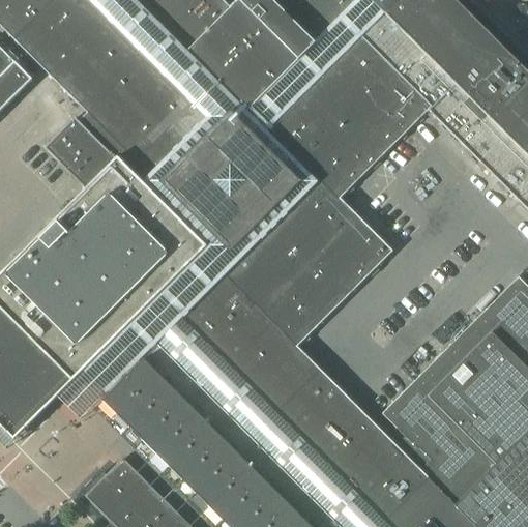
[(1,0),(0,1),(0,23),(2,25),(28,0),(1,0)]
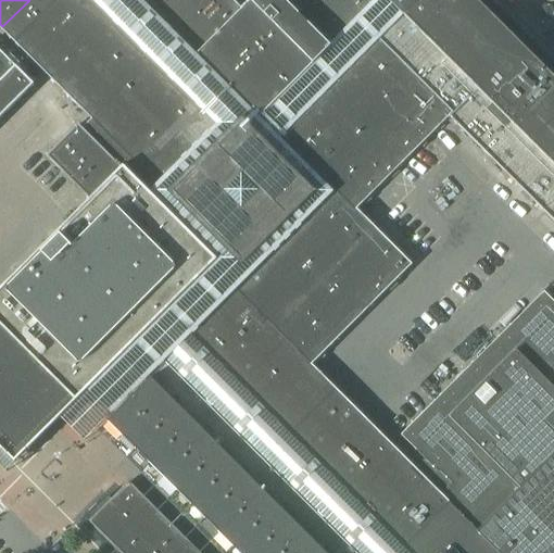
[(29,0),(2,26),(16,40),(57,0),(29,0)]
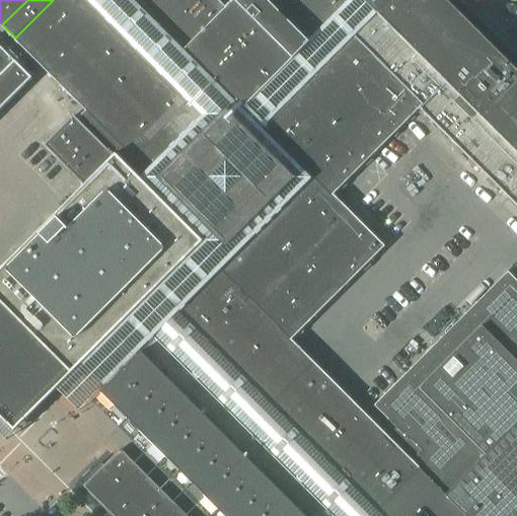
[(98,7),(90,0),(53,0),(15,38),(41,63),(98,7)]
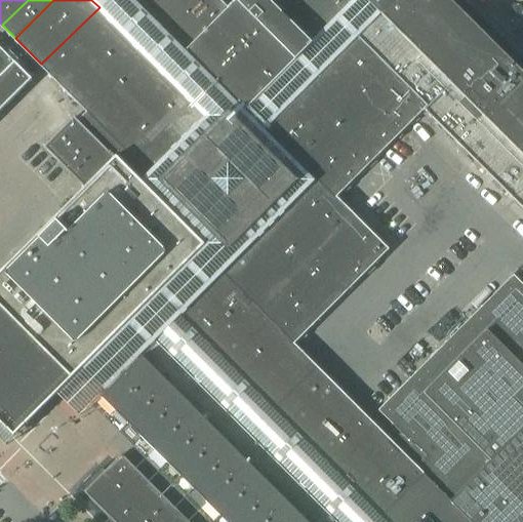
[(135,0),(161,26),(186,0),(135,0)]
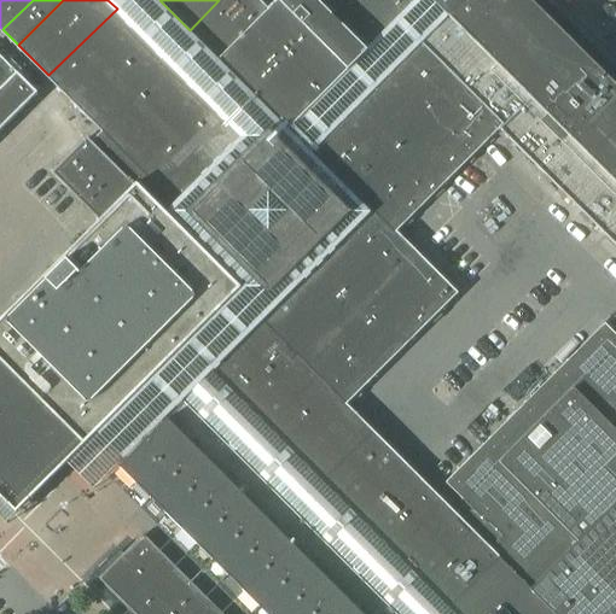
[(219,0),(190,30),(219,60),(272,9),(269,6),(268,5),(262,0),(219,0)]
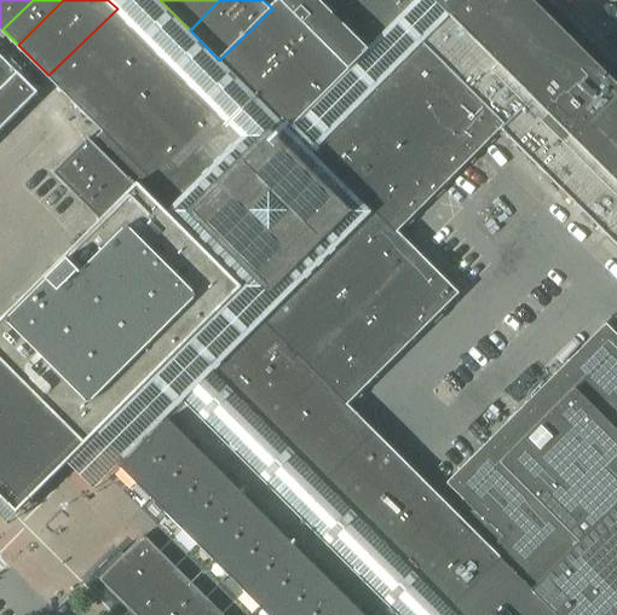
[(219,61),(272,112),(312,70),(351,32),(318,0),(274,0),(271,3),(274,4),(270,6),(272,9),(219,61)]
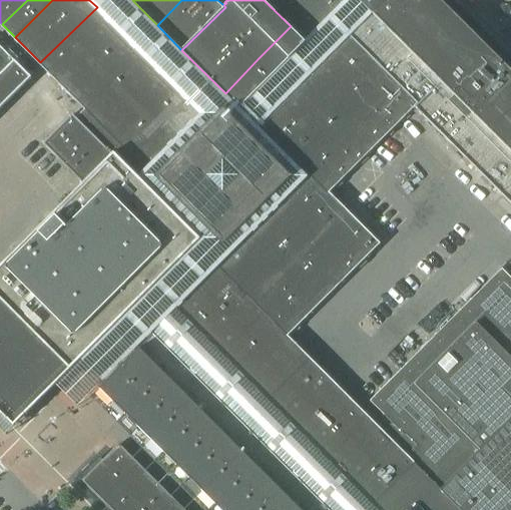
[(264,0),(291,26),(306,40),(331,16),(315,0),(264,0)]
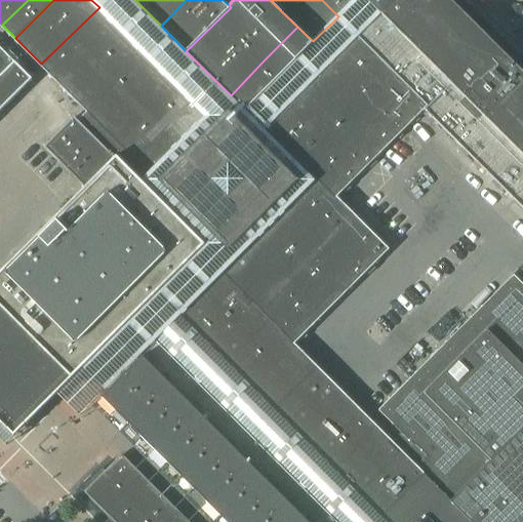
[(322,0),(338,16),(351,3),(348,0),(322,0)]
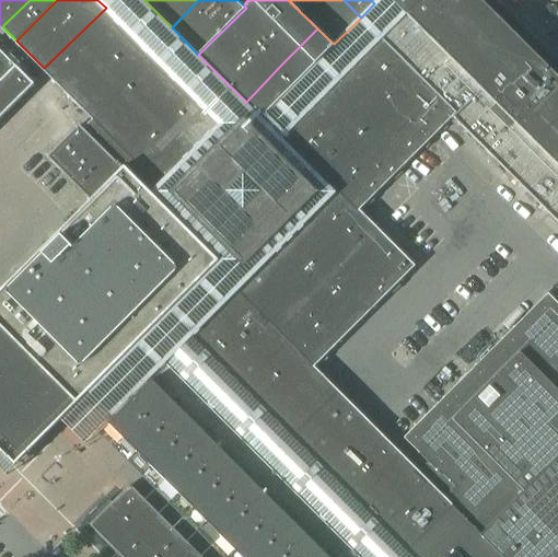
[(409,9),(382,37),(456,112),(453,115),(557,219),(557,69),(489,0),(418,0),(409,9)]
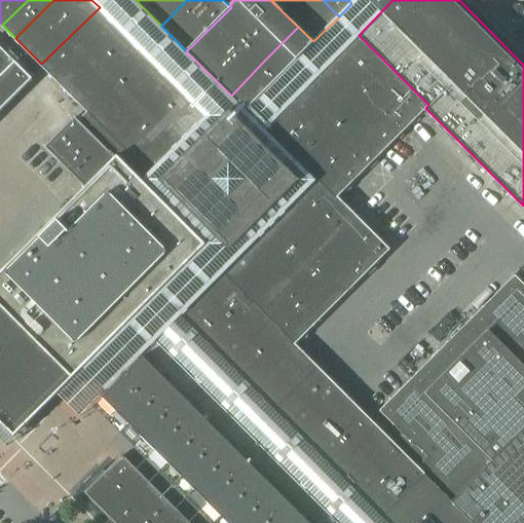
[(139,46),(100,7),(41,64),(80,104),(139,46)]
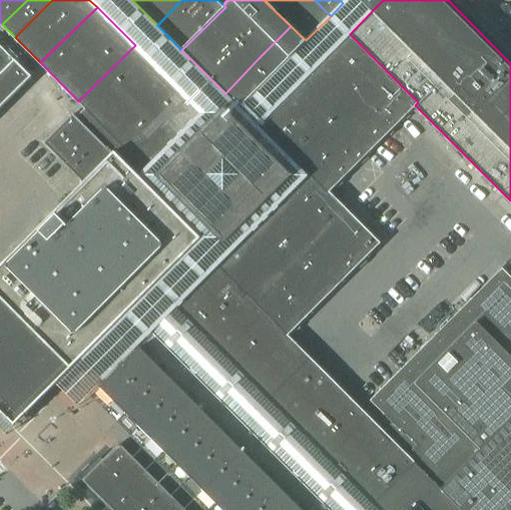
[(291,26),(259,58),(274,72),(306,40),(291,26)]
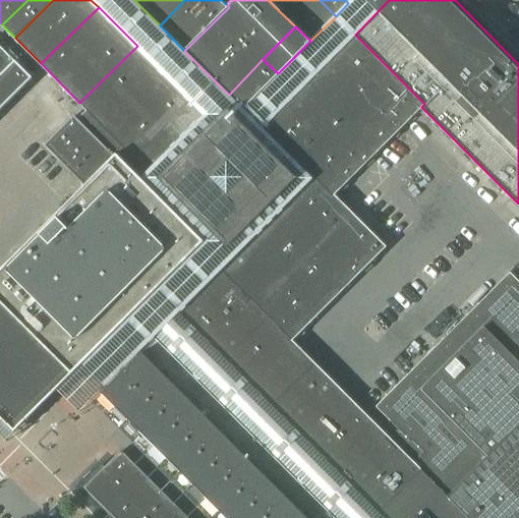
[(355,35),(329,60),(398,130),(421,107),(424,104),(355,35)]
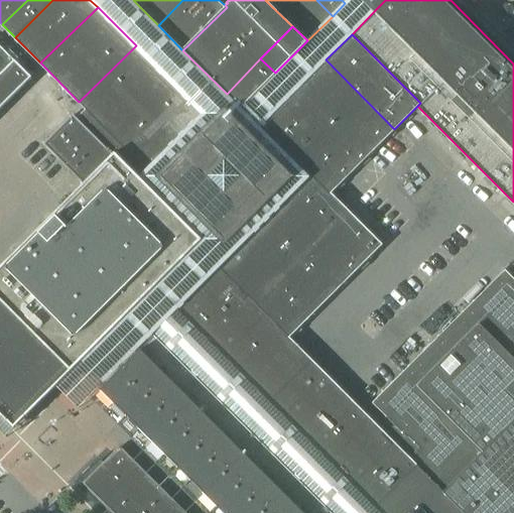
[(0,108),(32,77),(15,59),(0,43),(0,108)]
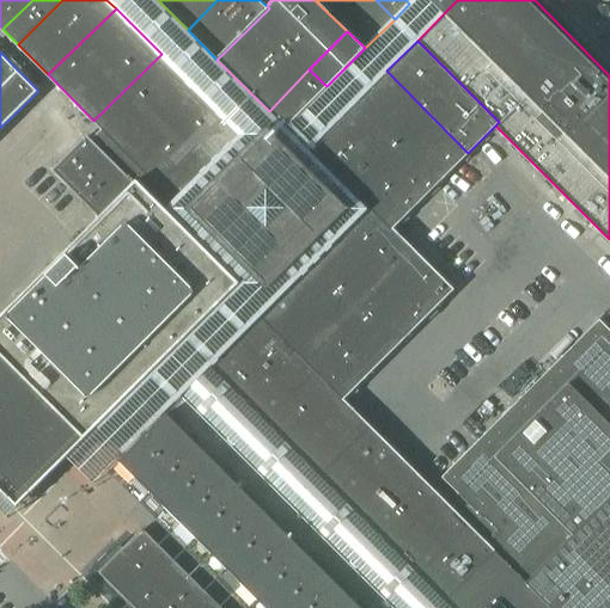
[(225,117),(162,54),(93,121),(158,184),(225,117)]
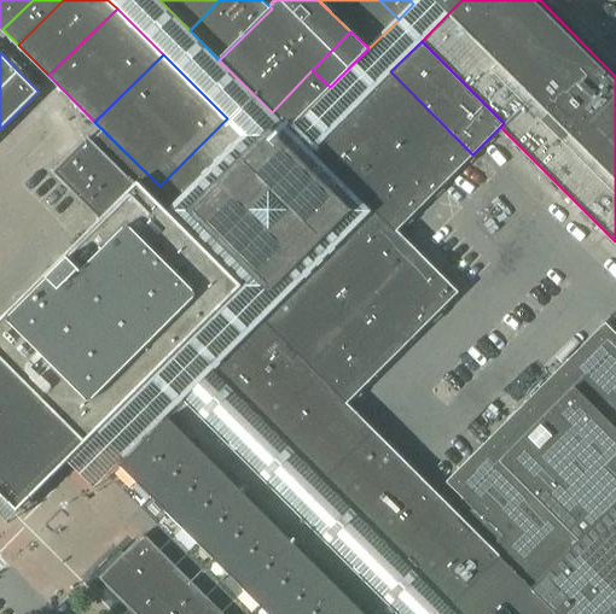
[(312,70),(272,112),(288,129),(330,87),(312,70)]
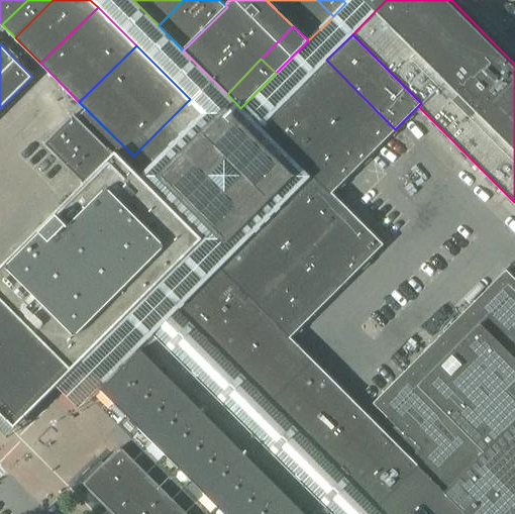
[(326,60),(313,73),(367,126),(383,141),(395,129),(326,60)]
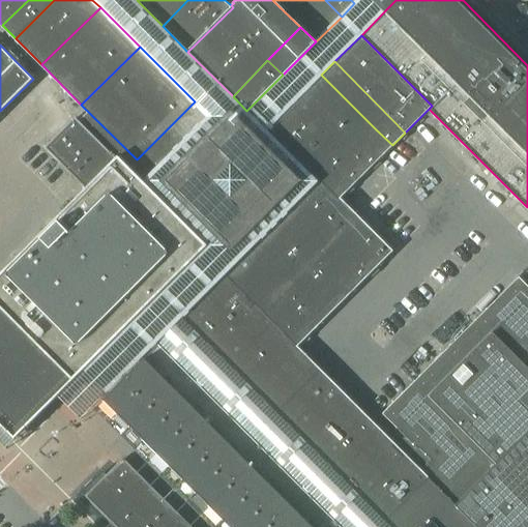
[(295,100),(296,101),(368,171),(392,145),(376,129),(321,75),(306,89),(295,100)]
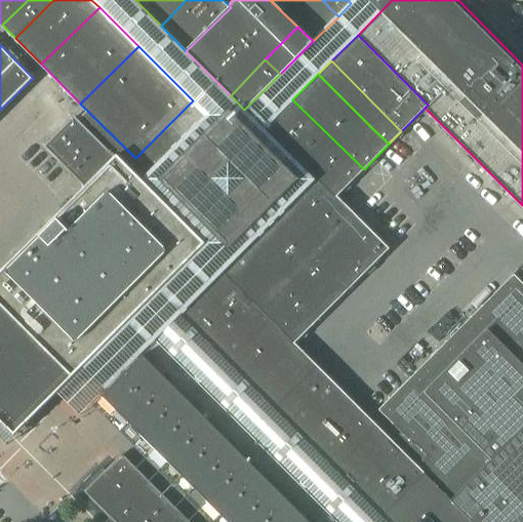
[(193,101),(135,158),(150,172),(162,161),(207,115),(193,101)]
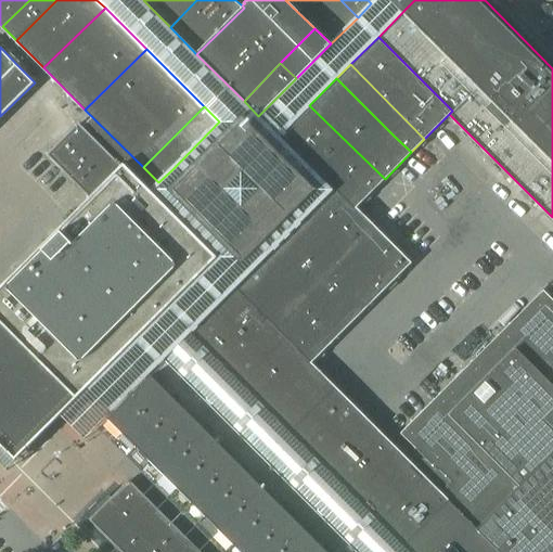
[(335,191),(308,218),(382,292),(402,271),(389,259),(399,248),(357,206),(385,179),(310,106),(282,135),(335,189),(335,191)]
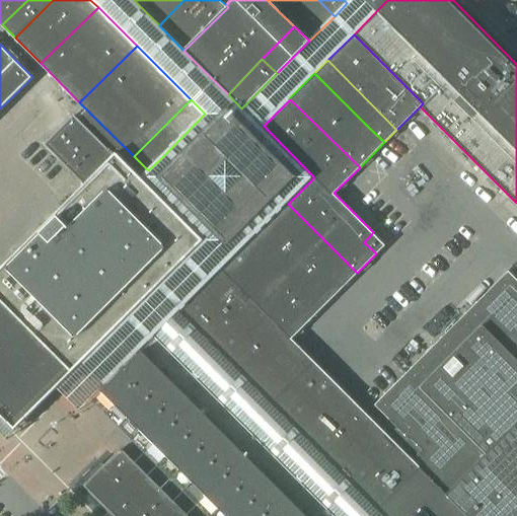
[(45,144),(85,183),(86,185),(116,155),(74,115),(45,144)]
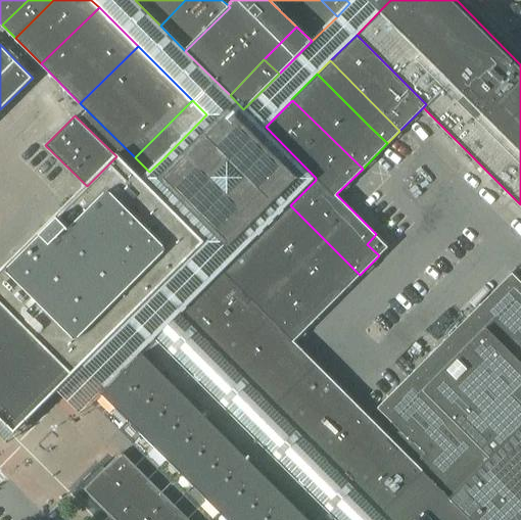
[(86,185),(0,270),(0,299),(74,373),(83,364),(82,363),(129,315),(208,235),(208,222),(178,191),(164,191),(164,192),(163,191),(179,177),(171,170),(149,190),(140,180),(116,156),(87,186),(86,185)]
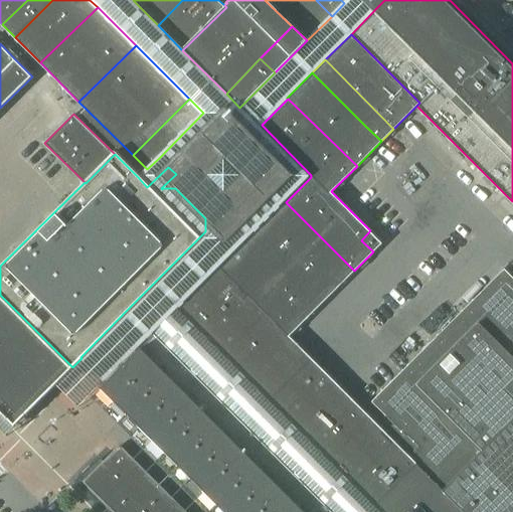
[(227,187),(239,187),(240,166),(228,165),(227,187)]
